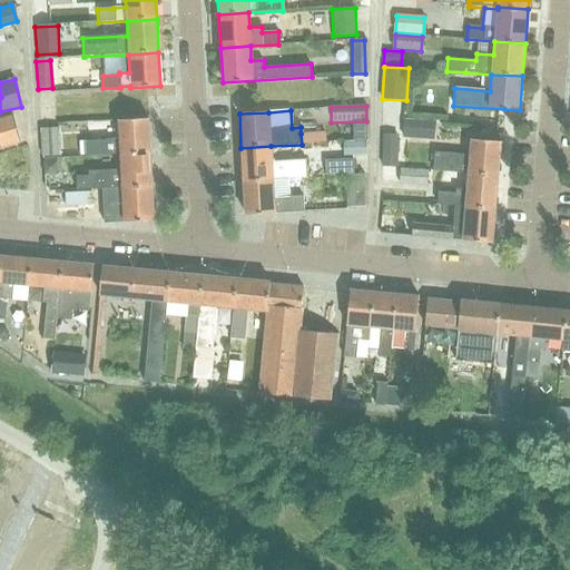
[(0,146),(20,140),(12,115),(0,118),(0,146)]
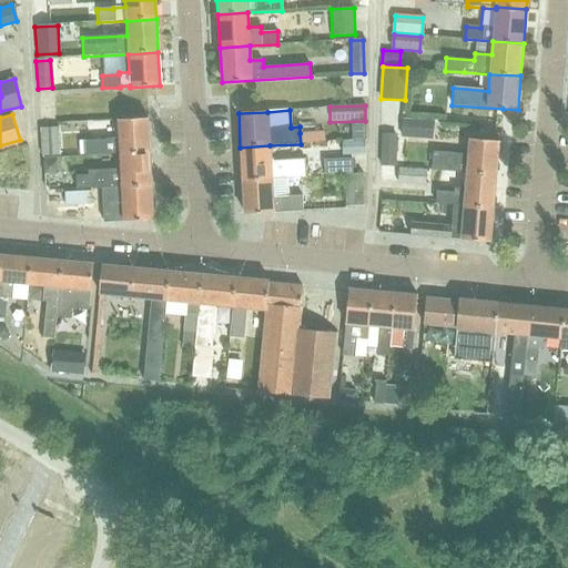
[(119,155),(149,153),(148,119),(118,120),(119,140),(83,142),(83,156),(119,155)]
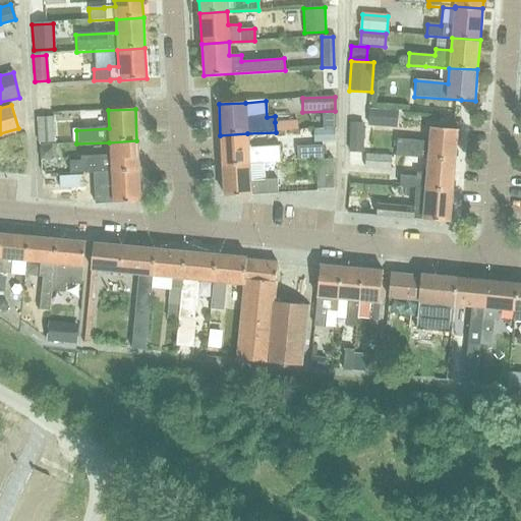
[(370,109),(368,125),(381,125),(382,109),(370,109)]
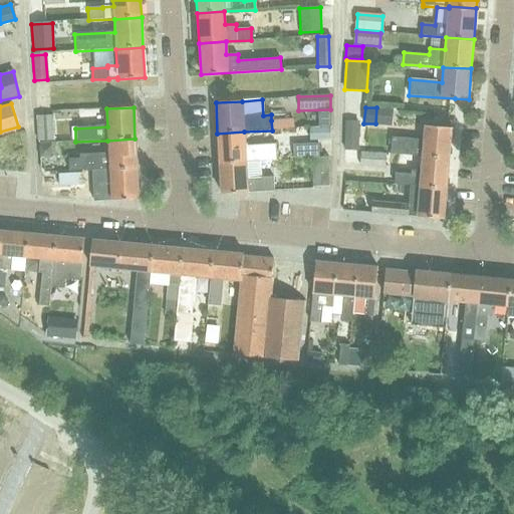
[(50,141),(53,141),(52,115),(36,116),(37,142),(50,141)]
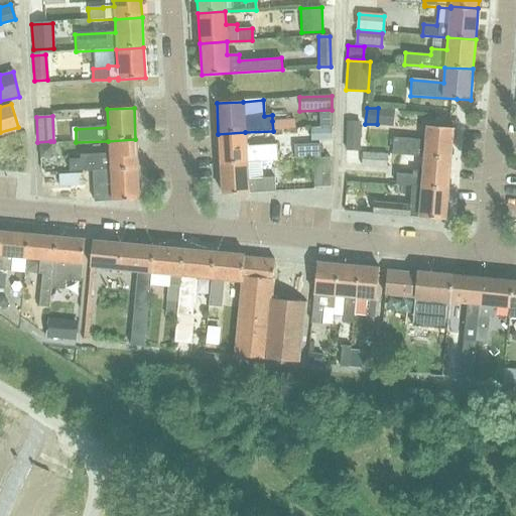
[(293,120),(272,121),(273,131),(294,130),(293,120)]
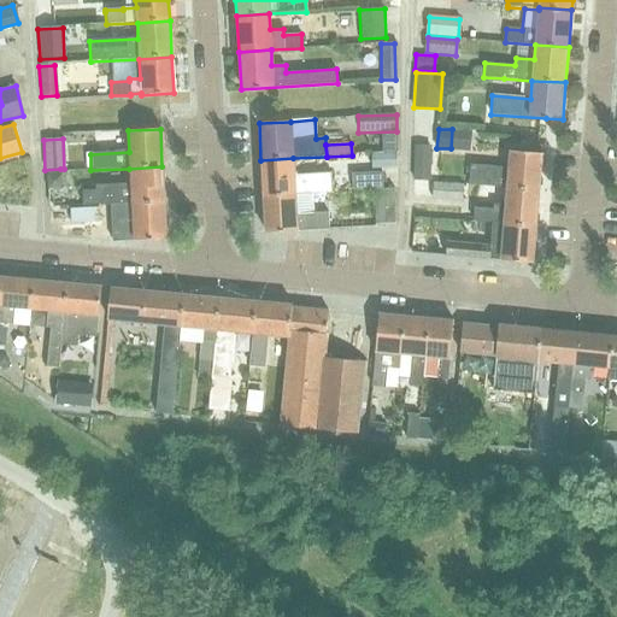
[(428,181),(429,147),(415,146),(413,181),(428,181)]
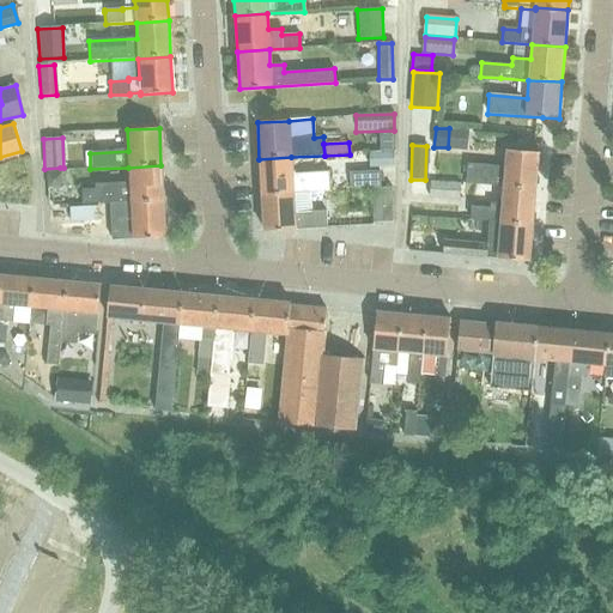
[(479,184),(503,187),(536,189),(540,152),(507,150),(505,168),(467,164),(465,183),(479,184)]
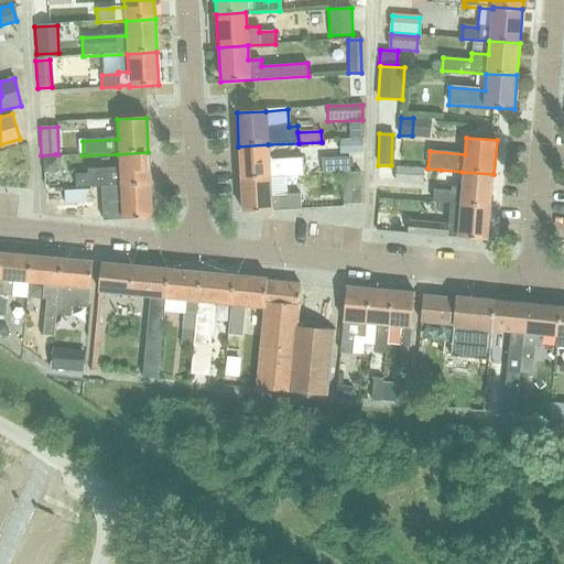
[(362,153),(362,140),(362,139),(338,140),(339,155),(362,153)]
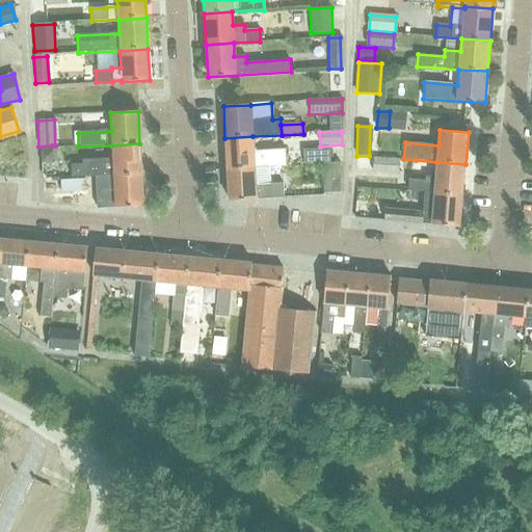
[(253,136),(224,138),(227,169),(267,167),(281,166),(286,166),(285,149),(280,149),(254,150),(253,136)]
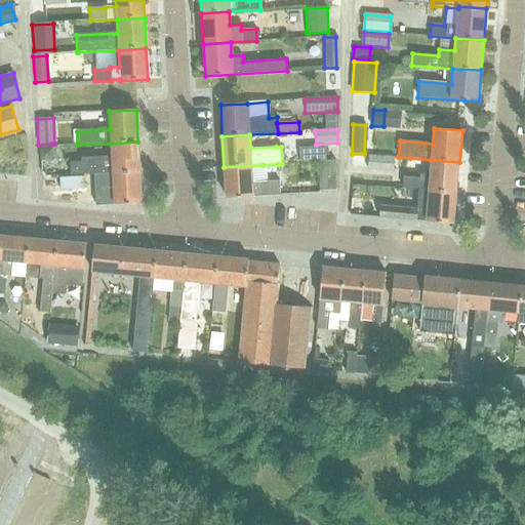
[(137,142),(110,144),(111,157),(81,159),(81,163),(70,163),(70,176),(85,175),(90,174),(139,172),(137,142)]
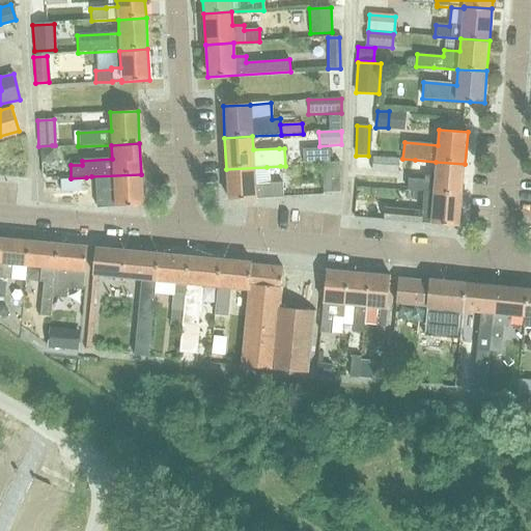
[(52,145),(38,146),(39,162),(53,162),(52,145)]
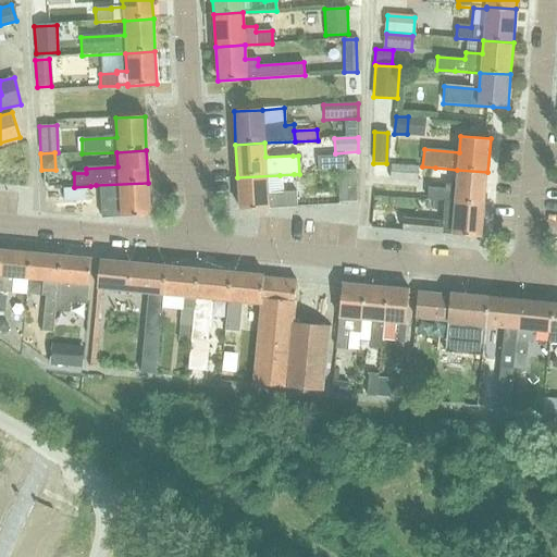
[(345,158),(332,158),(333,171),(346,171),(345,158)]
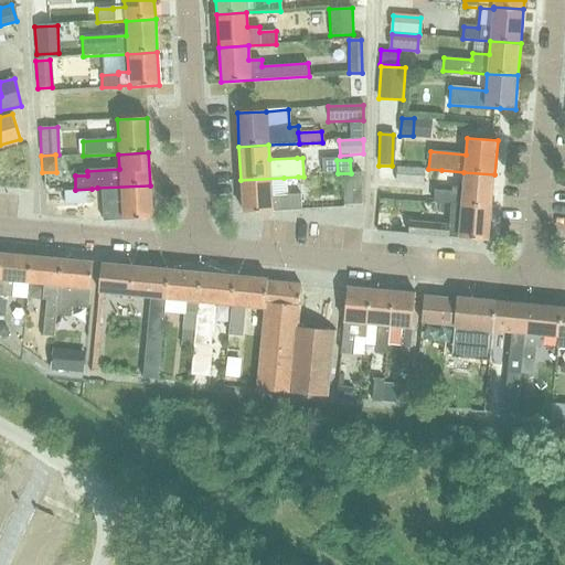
[(423,184),(424,170),(396,168),(395,182),(423,184)]
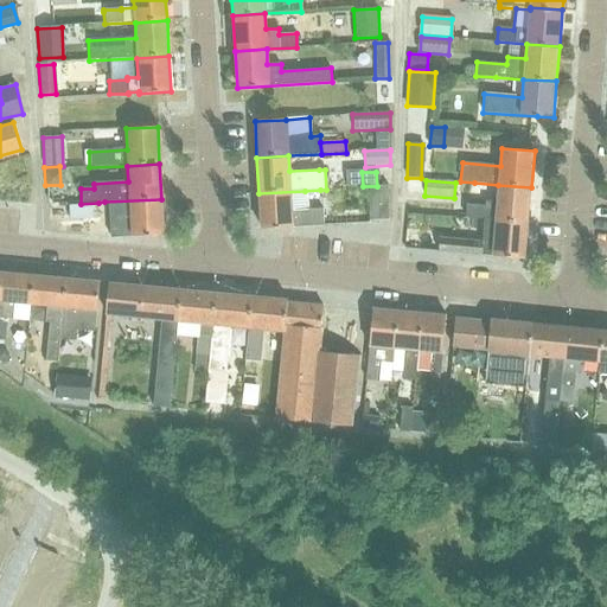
[(531,187),(498,185),(497,203),(485,202),(485,206),(467,204),(465,217),(494,221),(529,223),(531,187)]
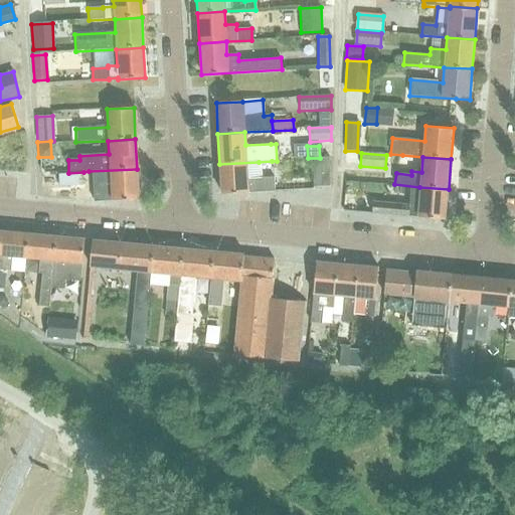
[(328,187),(328,158),(311,159),(312,187),(328,187)]
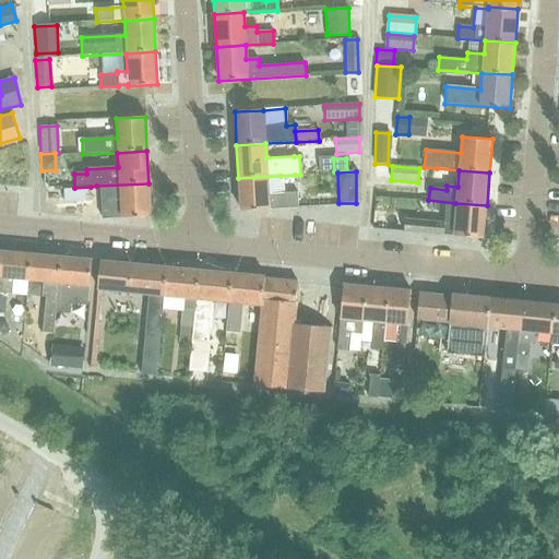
[(281,176),(238,178),(240,211),(269,210),(268,209),(297,207),(296,192),(282,193),(281,176)]
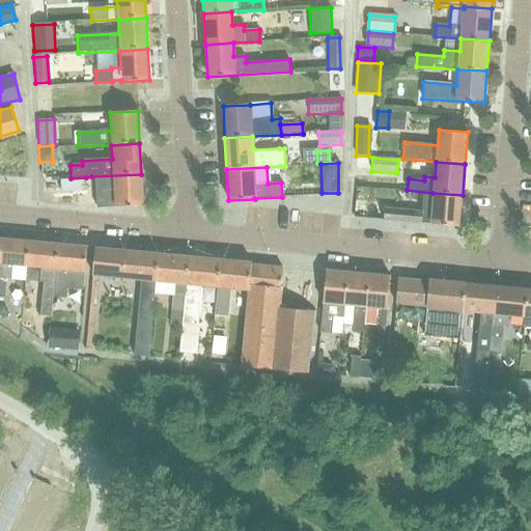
[(141,174),(94,176),(96,208),(142,205),(141,174)]
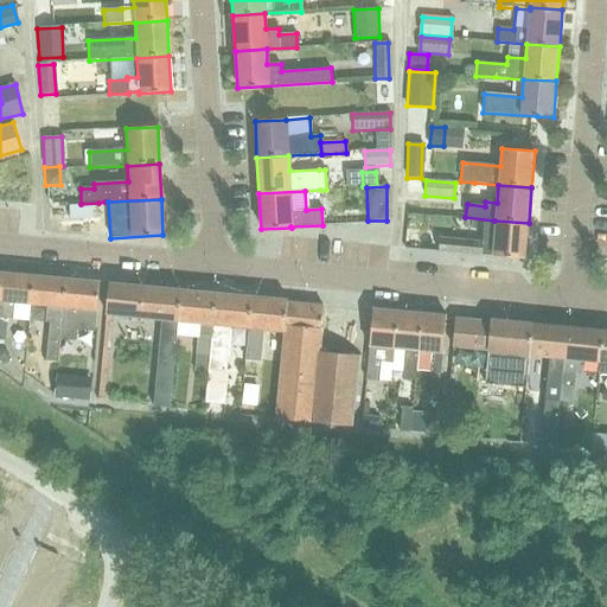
[(69,219),(97,218),(96,204),(68,206),(69,219)]
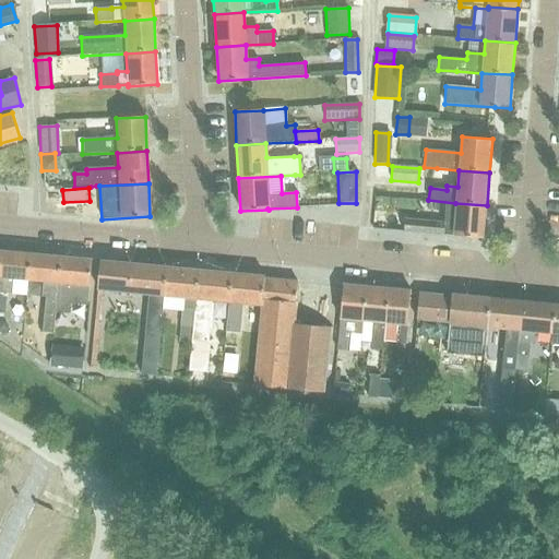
[(403,219),(402,232),(441,235),(452,236),(484,239),(487,205),(455,203),(447,202),(444,223),(442,223),(442,224),(403,219)]
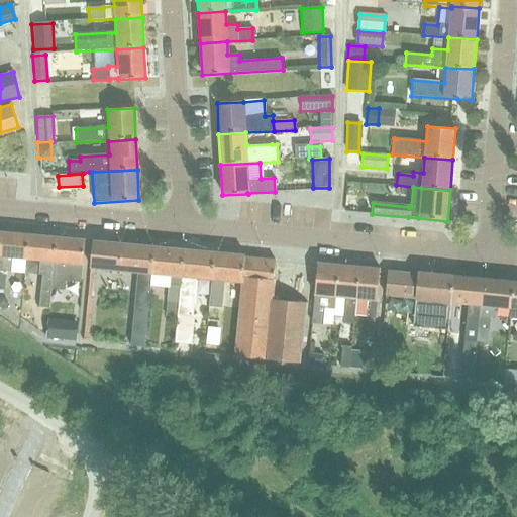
[(26,260),(28,235),(0,232),(0,233),(0,290),(5,291),(6,273),(25,274),(26,260)]
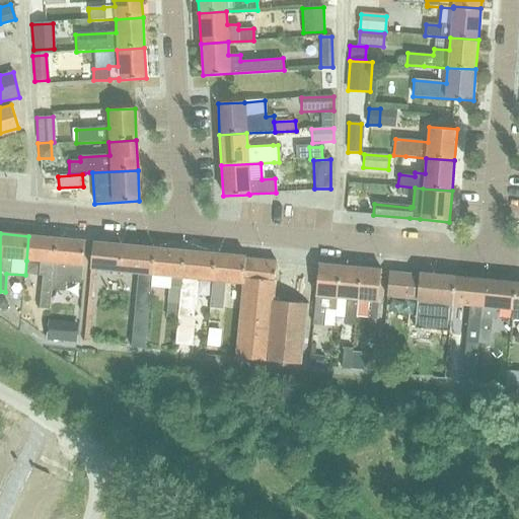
[(56,238),(28,236),(26,261),(39,262),(38,276),(42,276),(39,309),(49,309),(51,289),(51,285),(53,271),(53,263),(56,238)]
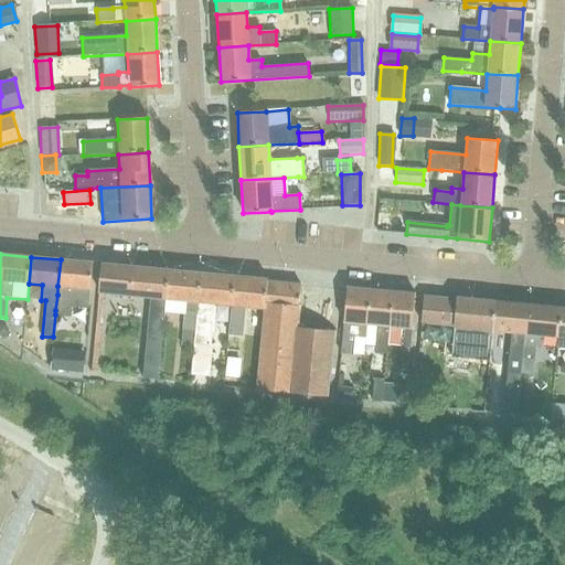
[(55,310),(55,315),(70,316),(71,307),(88,308),(93,265),(93,263),(62,259),(61,259),(57,286),(57,295),(55,310)]
